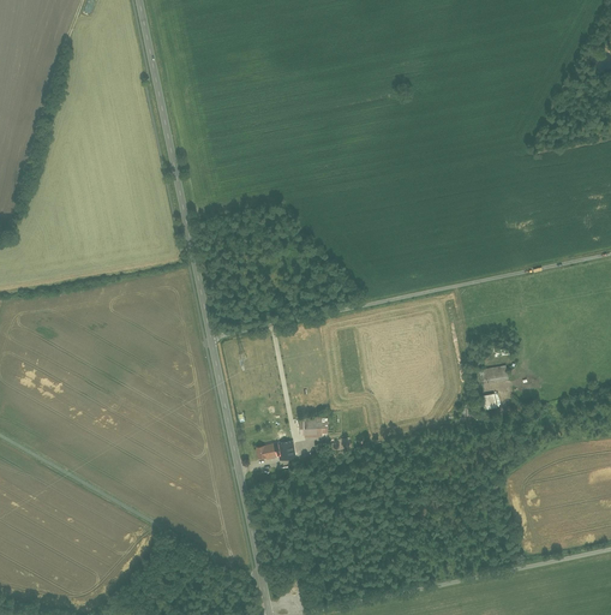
[(509,364),(486,368),(486,370),(481,371),(484,383),(511,378),(509,364)]
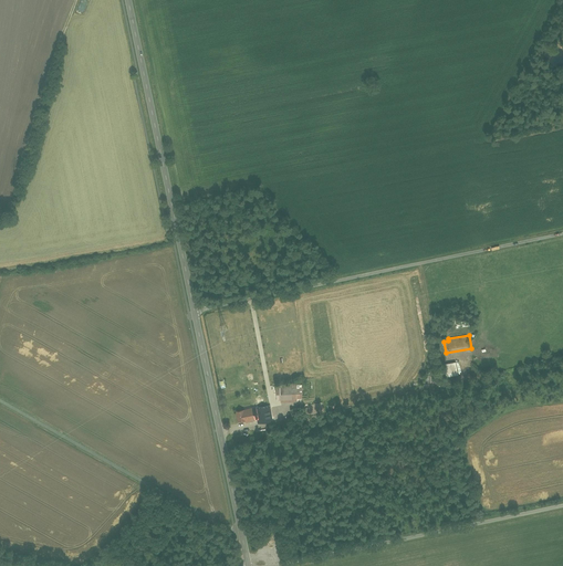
[(461,374),(458,362),(446,364),(448,377),(461,374)]
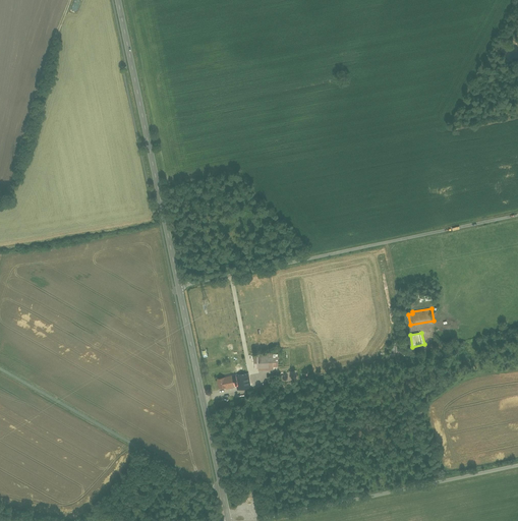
[(260,354),(261,370),(276,369),(275,354),(260,354)]
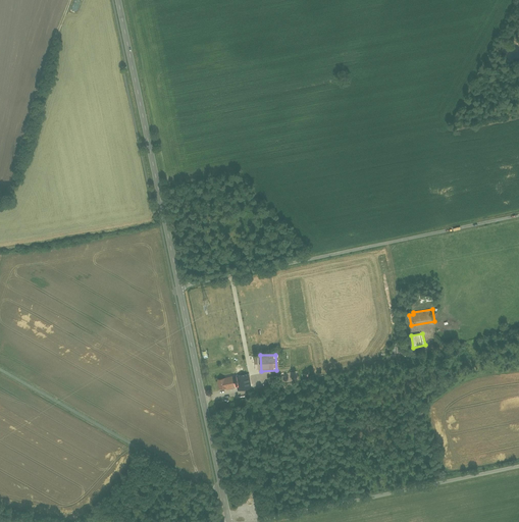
[(252,375),(236,377),(238,387),(238,390),(254,387),(252,375)]
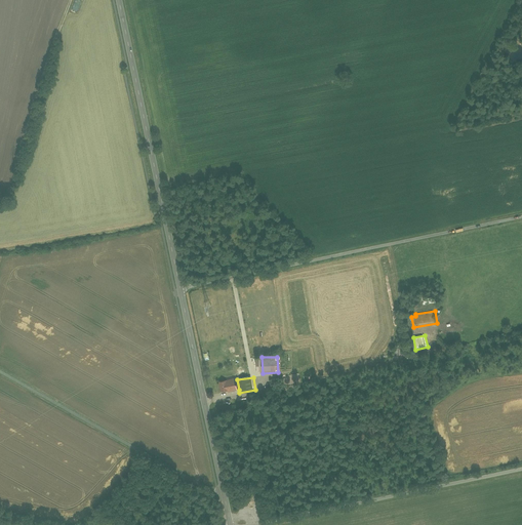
[(229,378),(221,380),(223,392),(229,390),(230,392),(239,390),(237,379),(237,378),(229,379),(229,378)]
